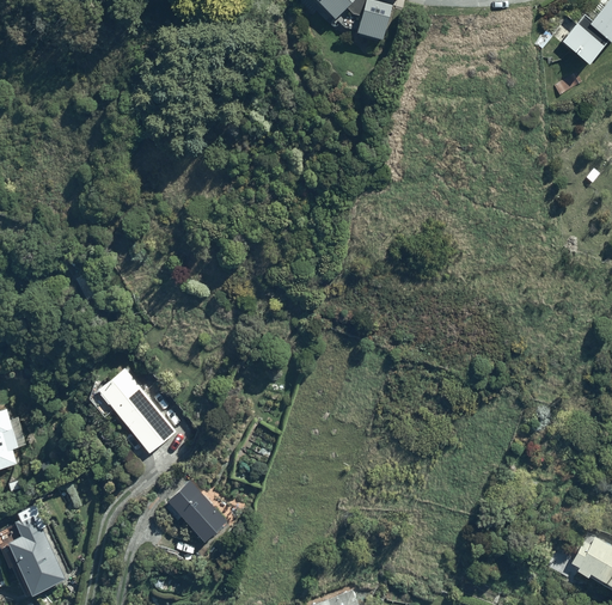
[(297,0),(297,1),(312,18),(317,14),(325,24),(330,19),(334,24),(336,22),(343,30),(360,35),(359,40),(377,46),(379,38),(381,38),(391,8),(366,0),(365,0),(297,0)]
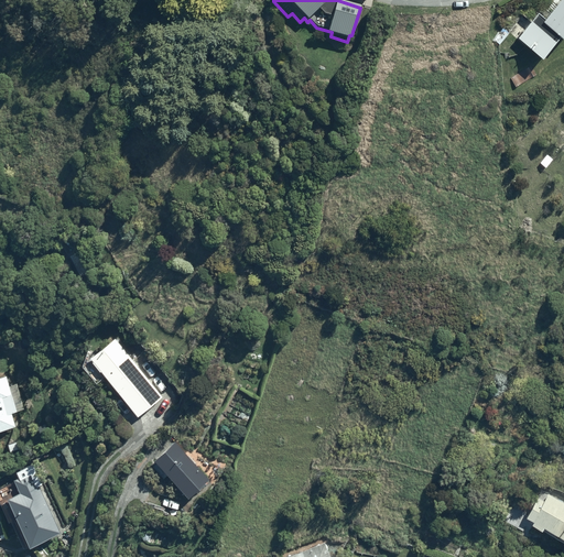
[(563,0),(544,24),(539,20),(520,43),(541,61),(560,37),(563,40),(563,36),(563,0)]
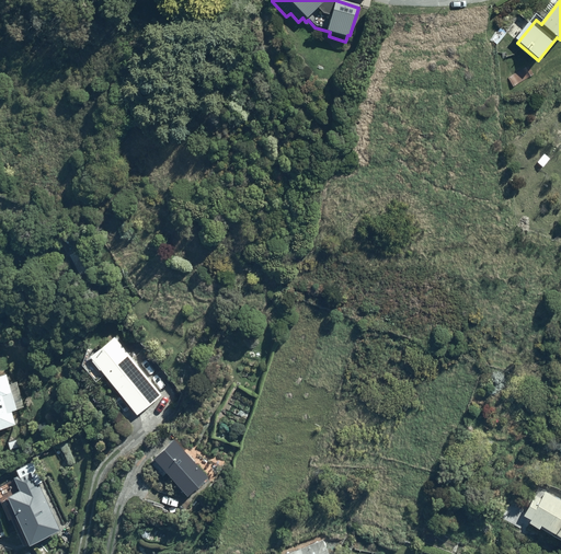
[(80,251),(69,256),(78,274),(89,268),(80,251)]
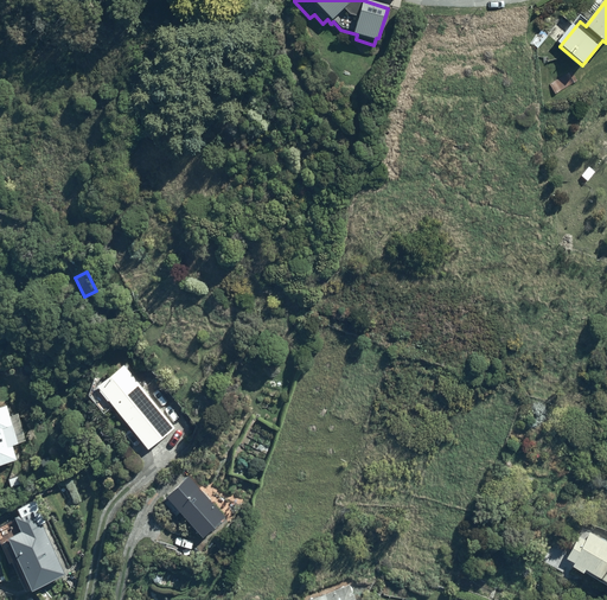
[(125,365),(97,387),(148,451),(176,428),(125,365)]
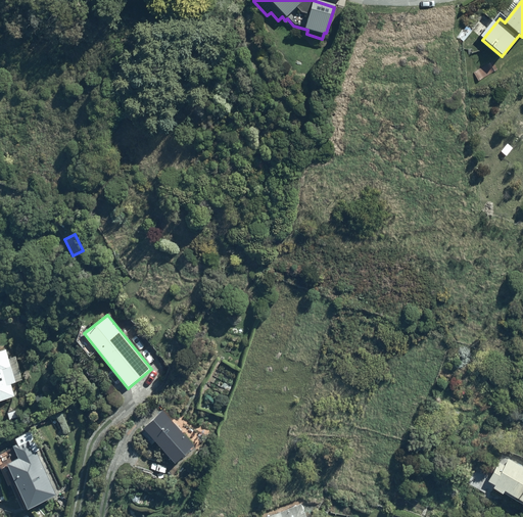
[(9,361),(6,350),(0,351),(0,400),(14,397),(11,385),(21,383),(15,360),(9,361)]
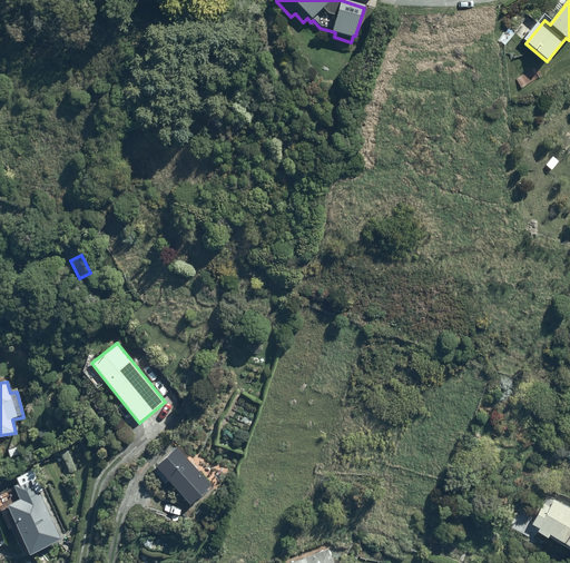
[(213,491),(176,453),(156,472),(190,511),(213,491)]
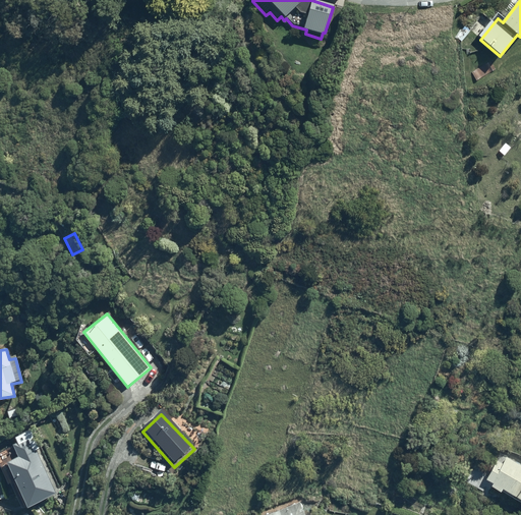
[(56,494),(30,437),(13,443),(18,455),(8,459),(29,505),(56,494)]
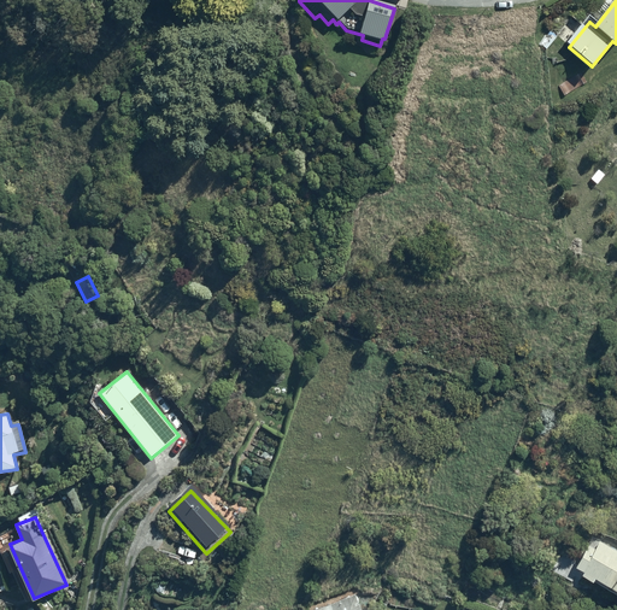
[(616,552),(599,544),(601,540),(594,537),(588,547),(586,546),(575,568),(583,573),(581,576),(592,582),(594,578),(616,590),(616,552)]
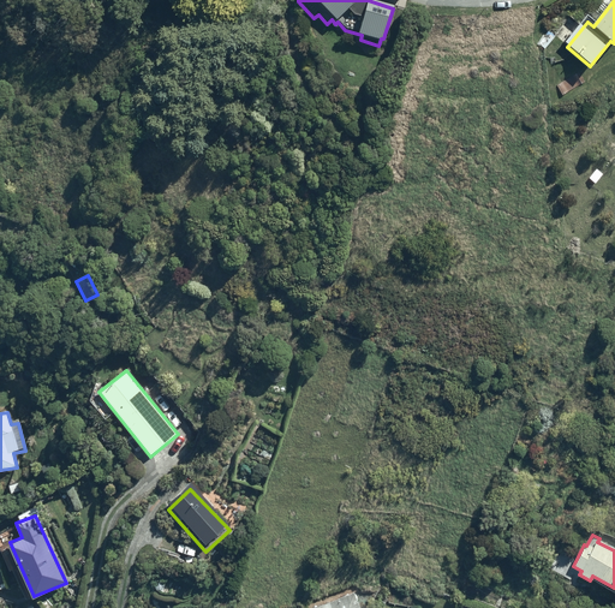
[(359,607),(353,592),(317,607),(359,607)]
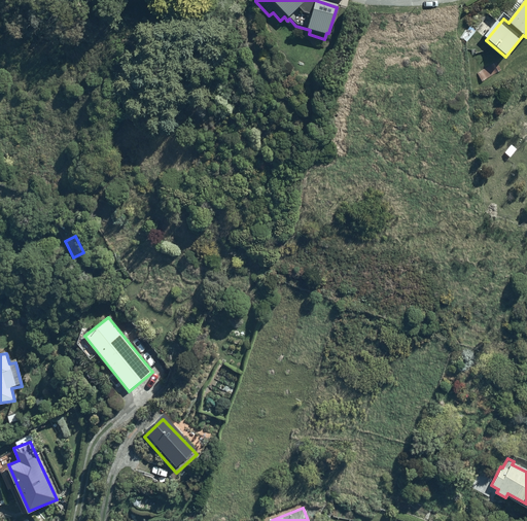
All buildings are outlined.
